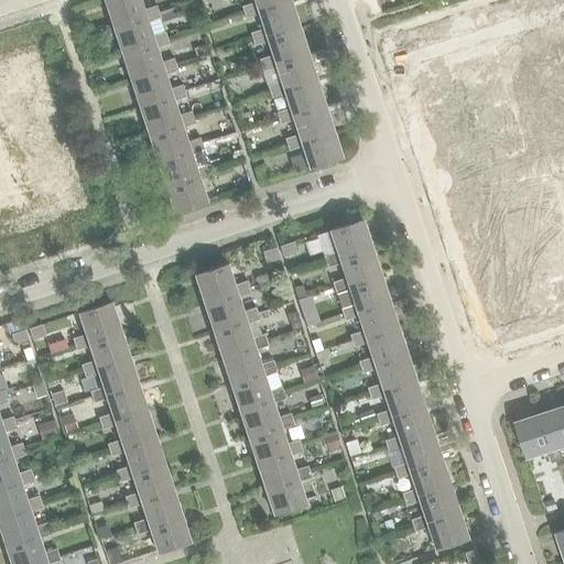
[(143,15),(141,11),(137,0),(101,0),(110,26),(143,15)]
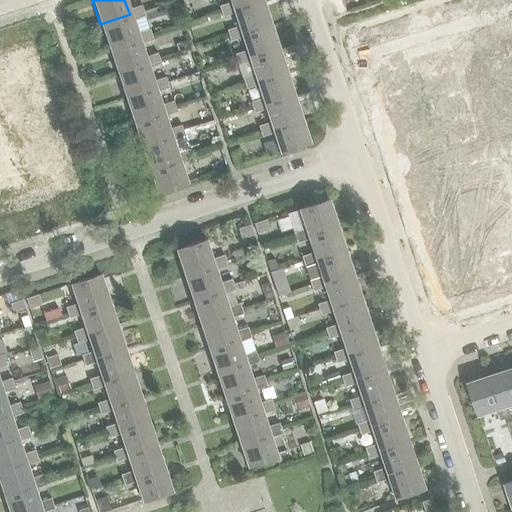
[(268,22),(261,0),(253,0),(231,7),(229,2),(218,5),(221,16),(232,12),(237,26),(239,31),(268,22)]
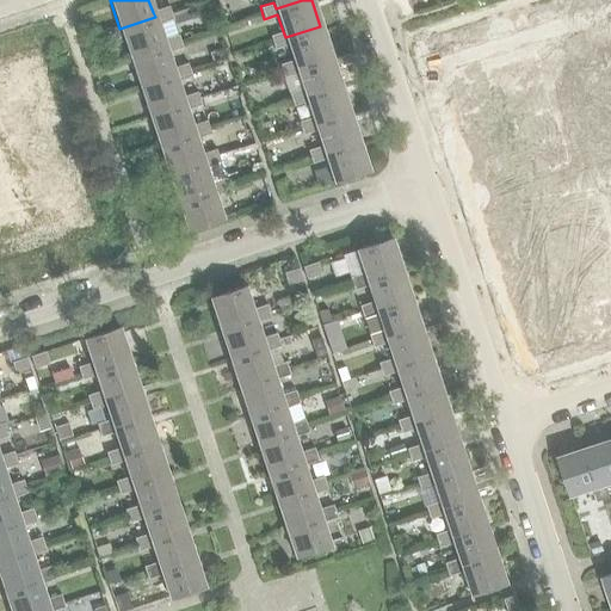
[(166,7),(153,12),(155,17),(119,29),(129,56),(164,45),(162,39),(156,23),(171,19),(166,7)]
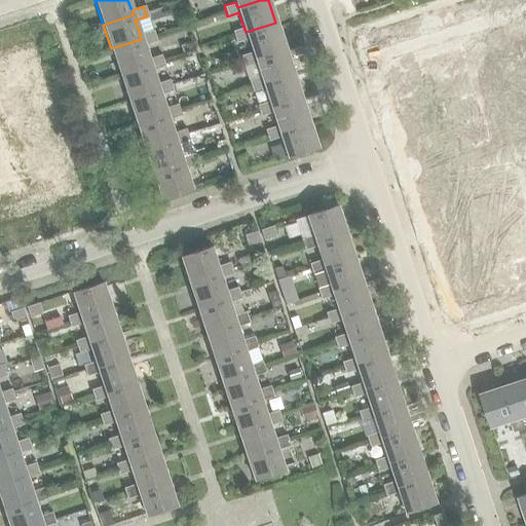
[(159,7),(148,11),(151,20),(161,16),(159,7)]
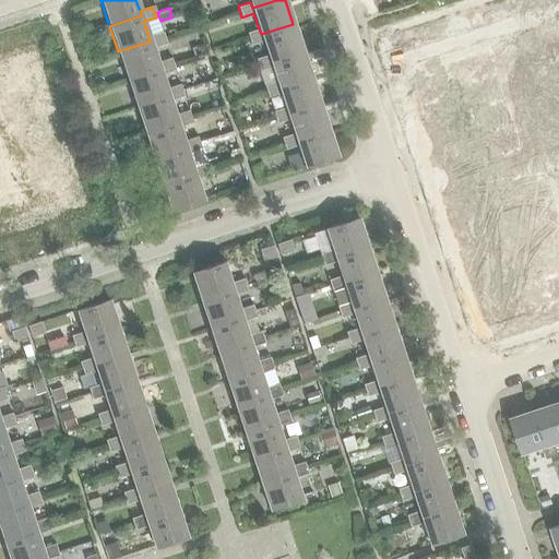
[(301,50),(293,24),(261,34),(259,28),(247,33),(250,44),(263,39),(268,55),(270,60),(301,50)]
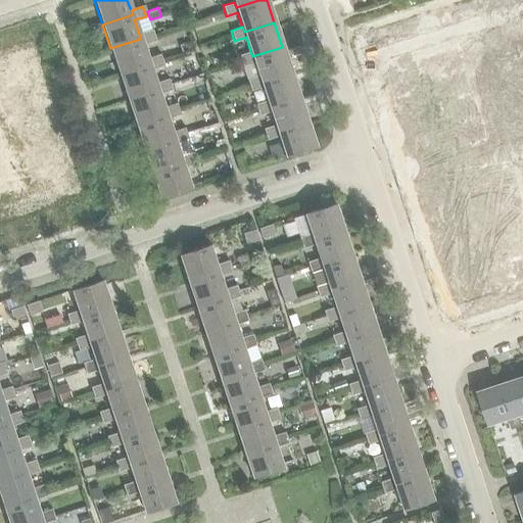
[(17,27),(6,31),(19,70),(48,60),(40,37),(32,39),(29,29),(18,32),(17,27)]
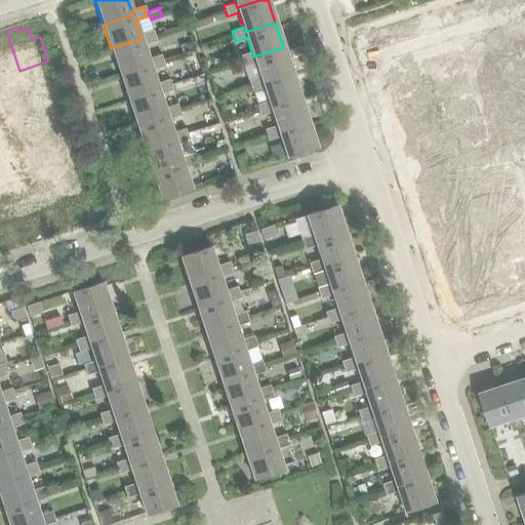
[(151,30),(139,34),(140,39),(111,48),(119,73),(149,64),(148,58),(143,44),(155,40),(151,30)]
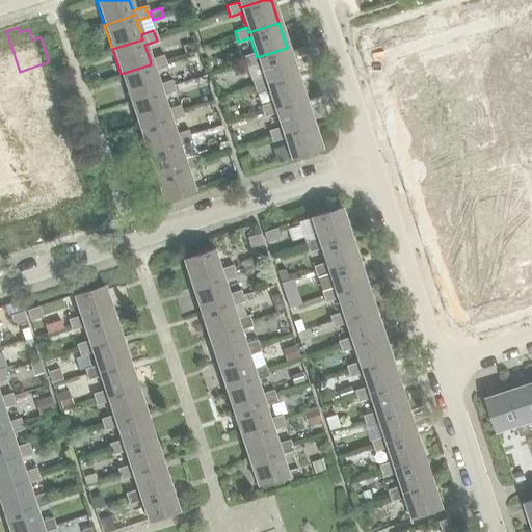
[(0,77),(20,72),(6,31),(0,32),(0,77)]
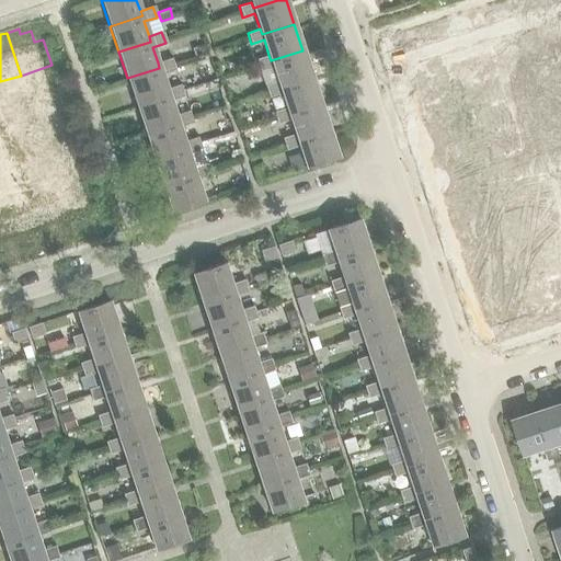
[(560,47),(557,33),(518,45),(525,65),(560,53),(560,47)]
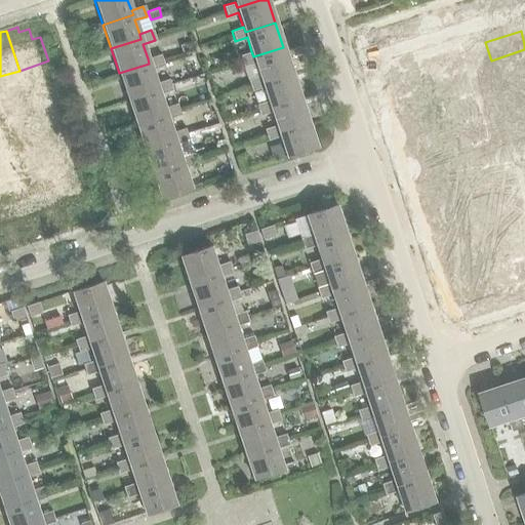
[(451,41),(455,52),(478,44),(475,34),(451,41)]
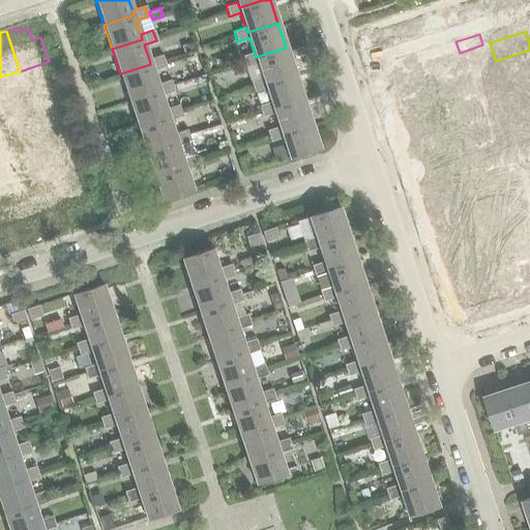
[(193,42),(181,47),(183,54),(195,50),(193,42)]
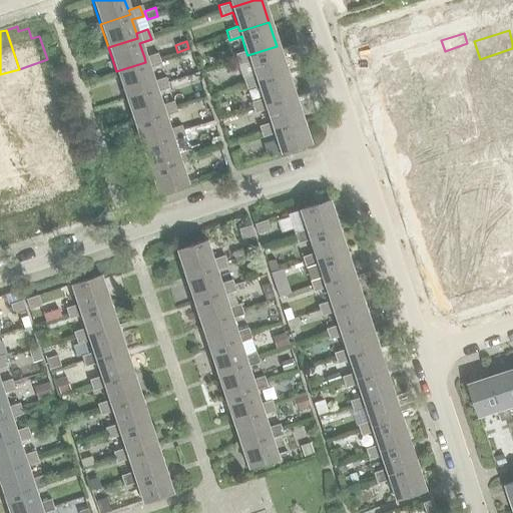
[(285,69),(277,46),(247,55),(245,50),(234,53),(237,64),(248,60),(253,74),(255,79),(285,69)]
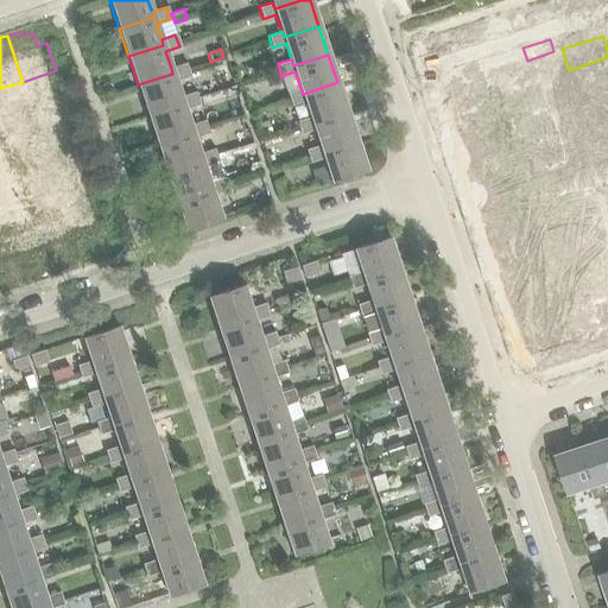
[(607,57),(569,70),(576,93),(607,81),(607,57)]
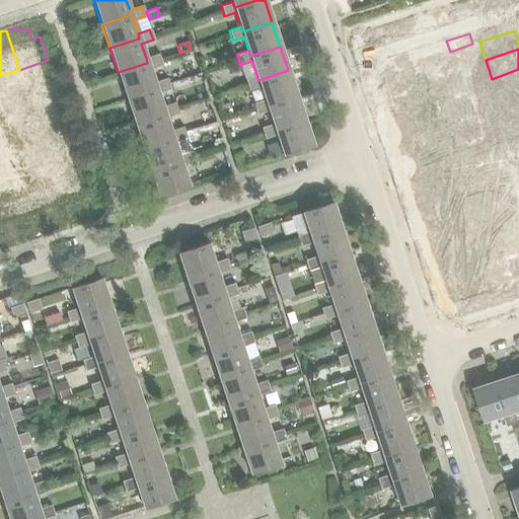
[(157,54),(146,58),(147,63),(118,72),(126,96),(155,87),(154,82),(149,68),(161,64),(157,54)]
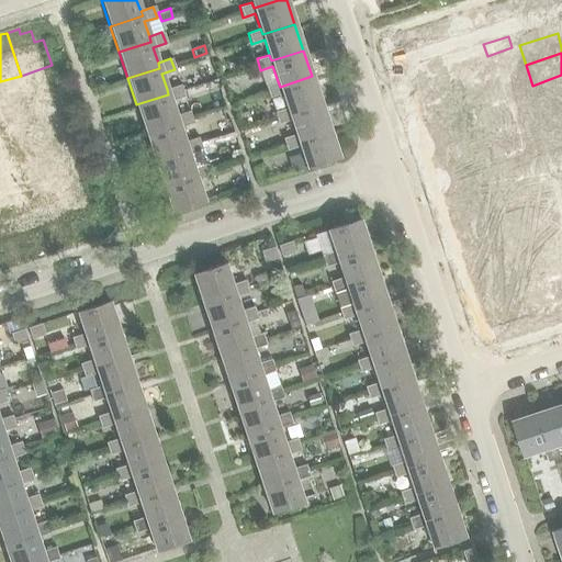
[(491,67),(494,76),(507,71),(507,70),(505,63),(504,63),(491,67)]
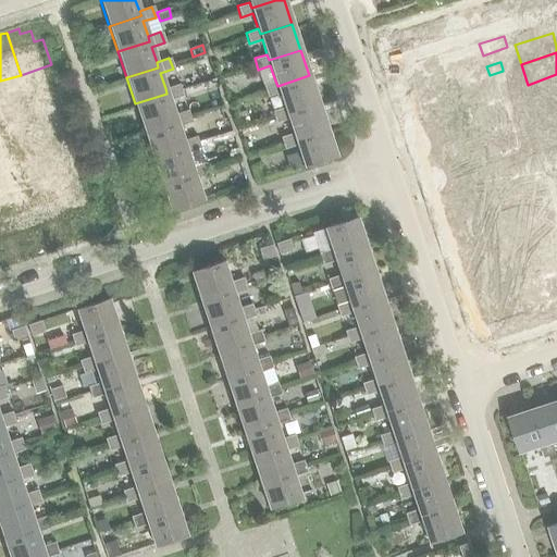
[(257,74),(254,64),(245,67),(248,77),(257,74)]
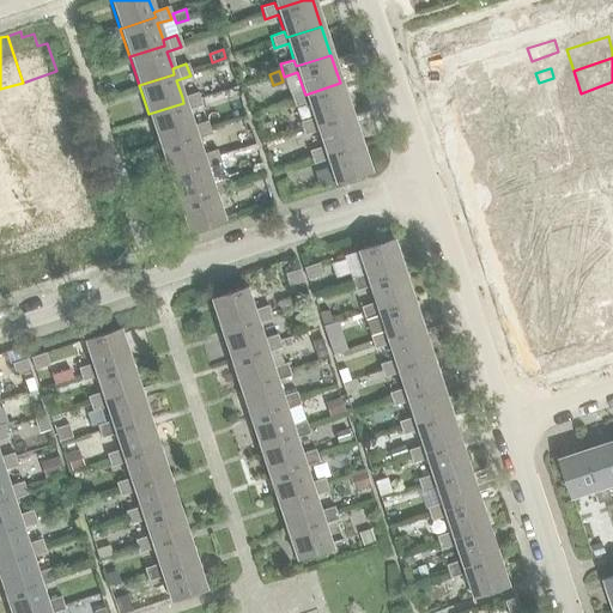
[(487,74),(447,89),(454,110),(495,97),(487,74)]
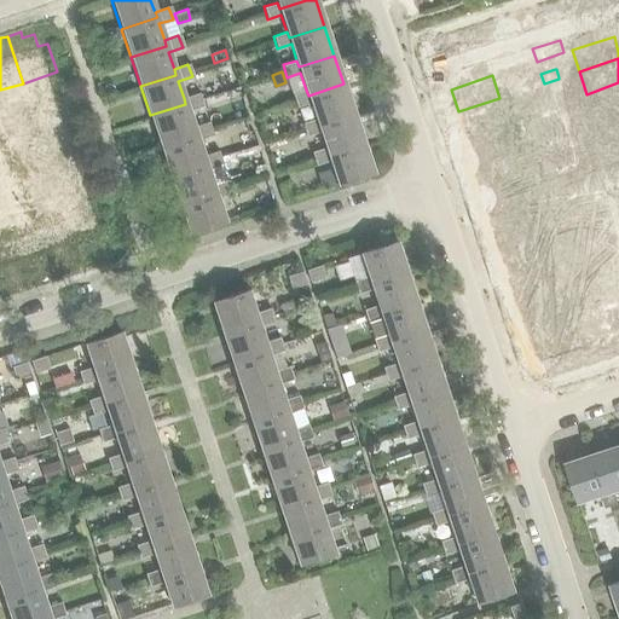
[(518,81),(516,81),(520,91),(534,86),(536,86),(532,76),(518,81)]
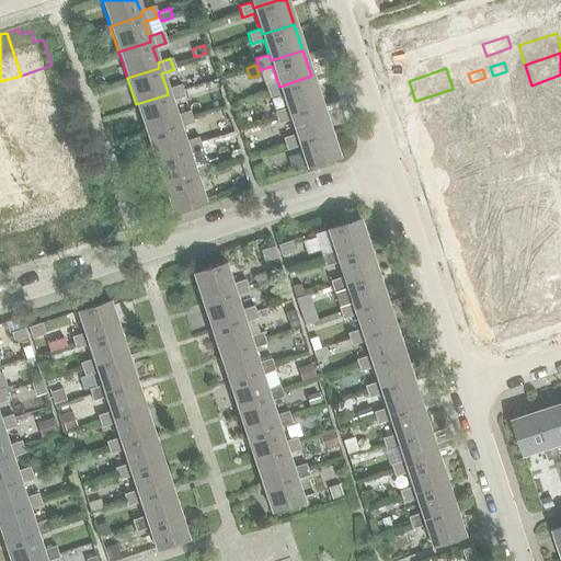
[(506,71),(493,76),(495,84),(495,83),(508,80),(510,79),(506,71)]
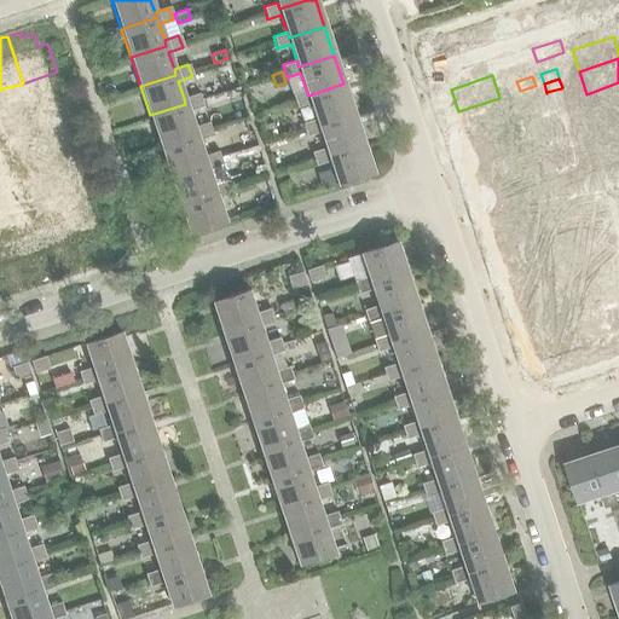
[(618,82),(586,94),(594,116),(618,108),(618,82)]
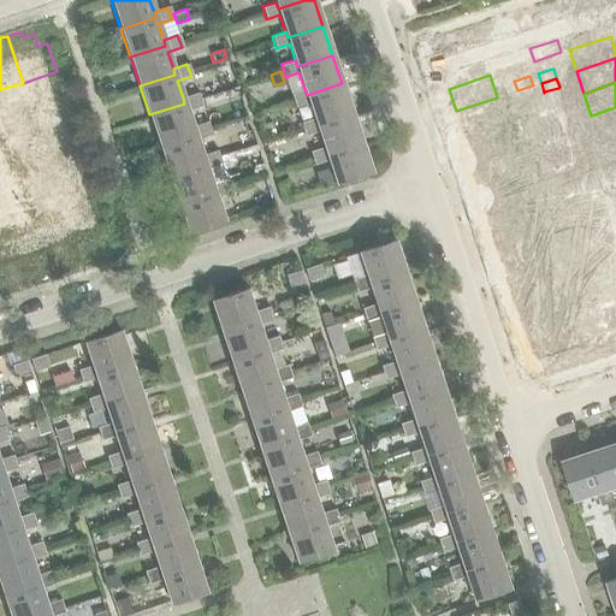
[(351,113),(342,83),(307,95),(304,89),(291,93),(295,105),(308,101),(314,118),(315,124),(351,113)]
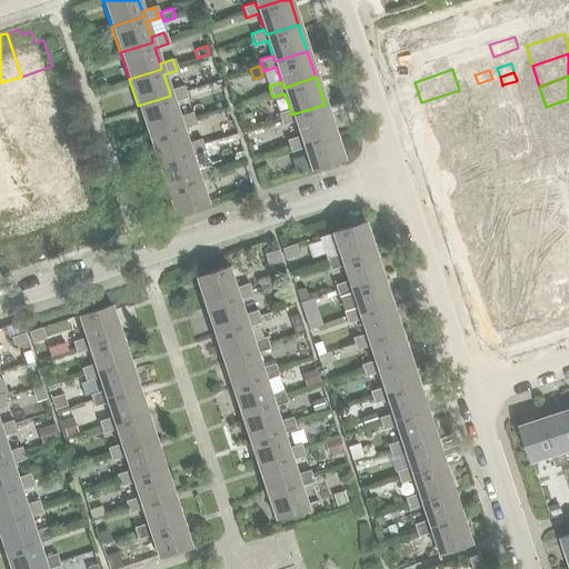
[(182,86),(169,90),(170,96),(138,106),(147,131),(179,121),(178,117),(172,101),(186,97),(182,86)]
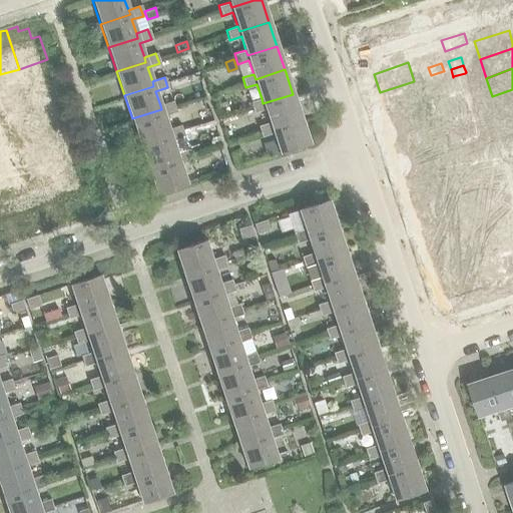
[(414,81),(380,92),(386,110),(420,99),(414,81)]
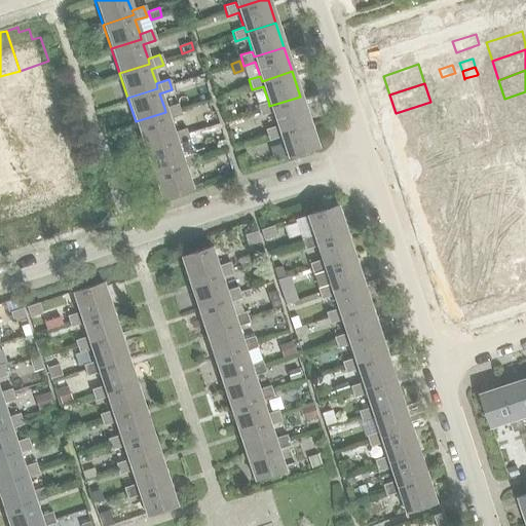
[(446,88),(445,88),(448,96),(461,91),(458,83),(458,84),(446,88)]
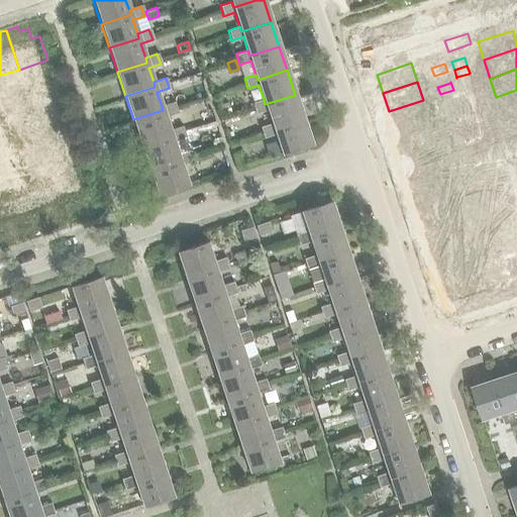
[(21,89),(5,94),(8,103),(24,97),(21,89)]
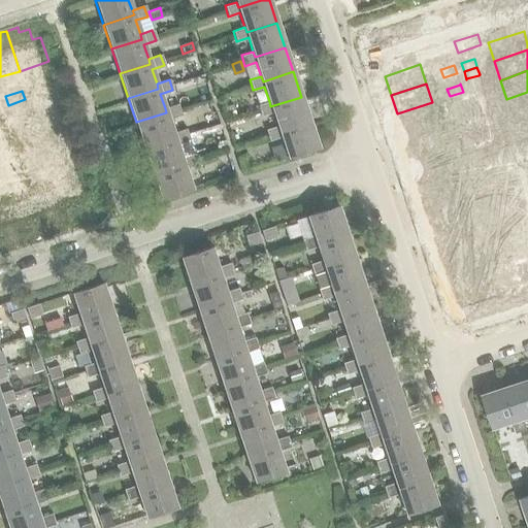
[(463,92),(450,96),(452,104),(453,104),(465,100),(463,92)]
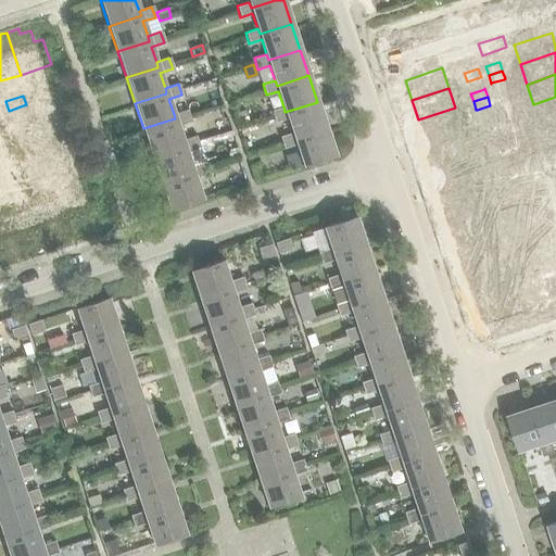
[(555,97),(533,104),(540,124),(555,118),(555,97)]
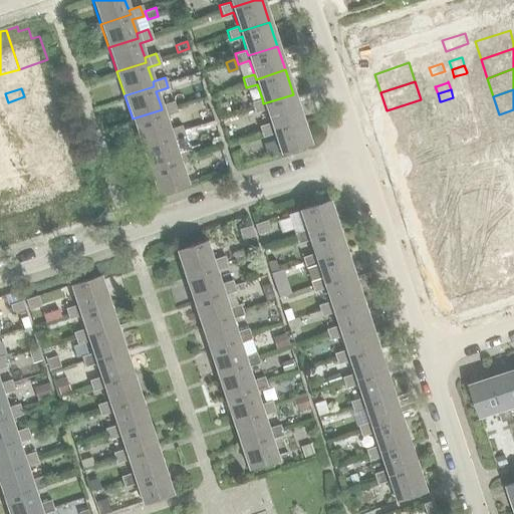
[(461,97),(461,98),(463,105),(476,101),(474,93),(473,93),(461,97)]
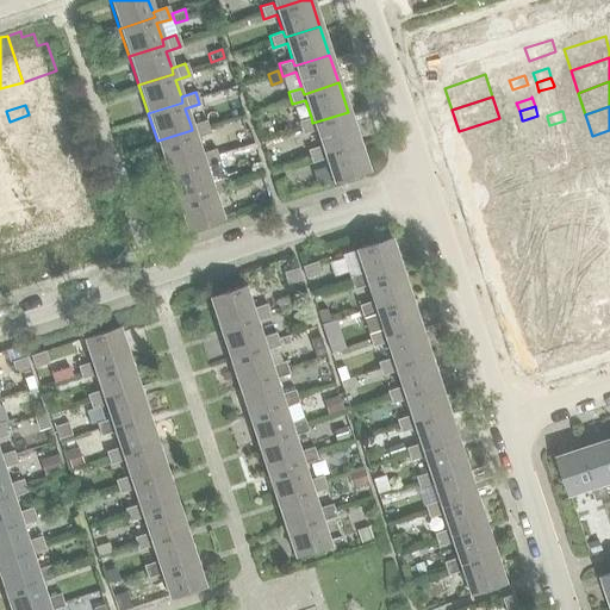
[(358,141),(348,112),(312,123),(311,117),(297,120),(302,132),(315,129),(321,145),(322,151),(358,141)]
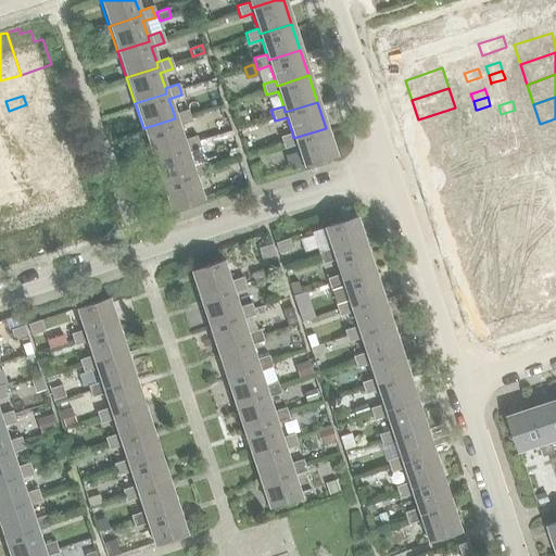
[(455,108),(418,119),(424,139),(462,127),(455,108)]
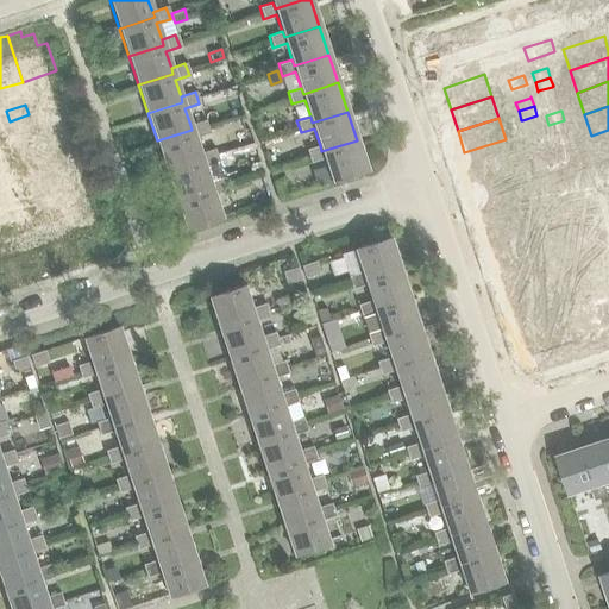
[(203,120),(190,125),(192,130),(157,140),(167,169),(201,158),(199,152),(194,136),(207,131),(203,120)]
